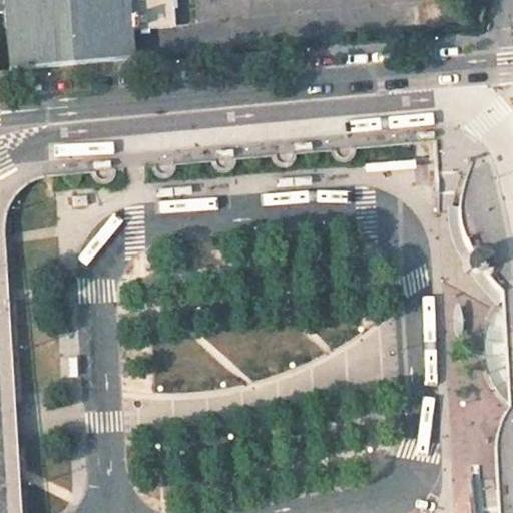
[(3,0),(11,70),(120,61),(135,59),(132,30),(175,26),(172,0),(3,0)]
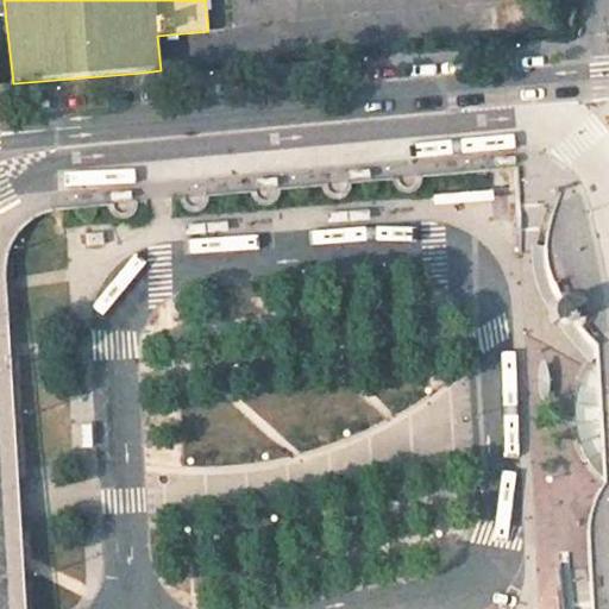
[(328,218),(330,223),(370,220),(370,209),(328,213),(328,218)]
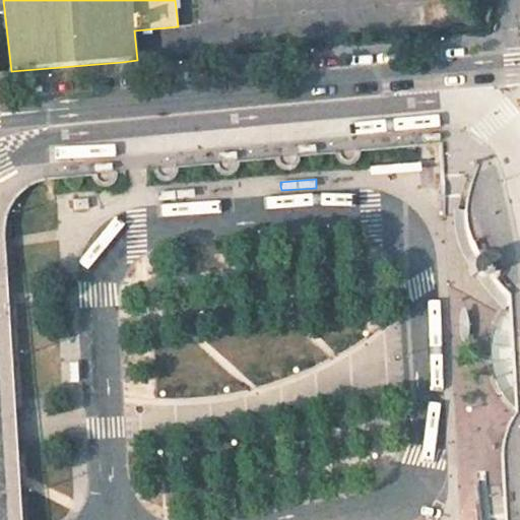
[(160,195),(160,199),(195,197),(194,189),(160,191),(160,195)]
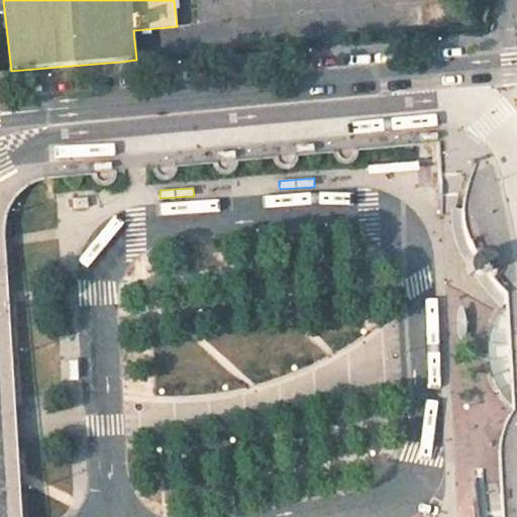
[(489,275),(486,264),(486,254),(482,250),(476,249),(472,249),(467,253),(463,259),(462,262),(462,267),(464,272),(469,276),(475,279),(484,279),(489,275)]
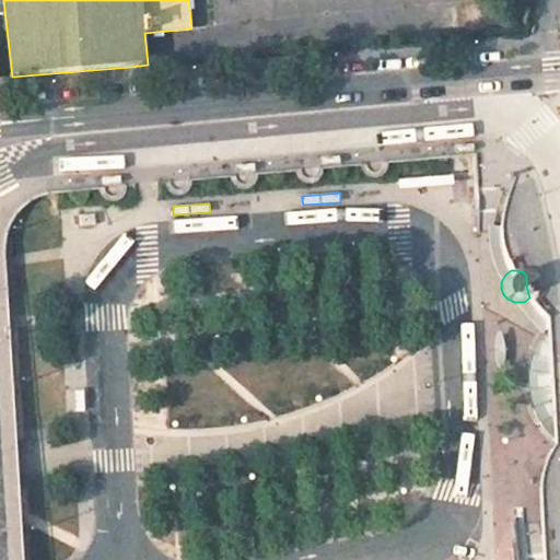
[(85,411),(84,391),(76,391),(77,411),(81,411),(85,411)]
